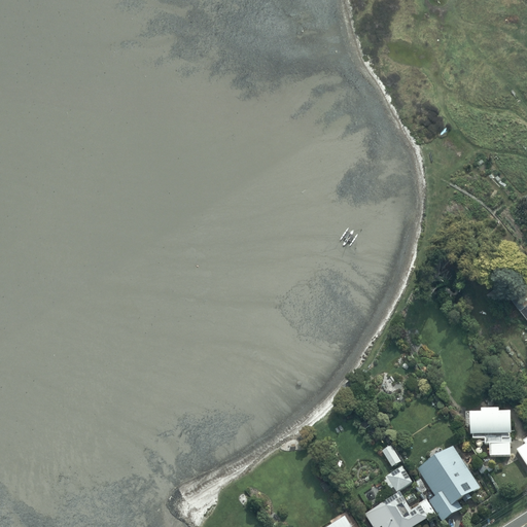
[(483,408),(471,408),(471,429),(475,429),(475,433),(485,433),(485,438),(491,438),(491,450),(512,450),(512,437),(513,437),(513,408),(501,408),(501,403),(483,403),(483,408)]
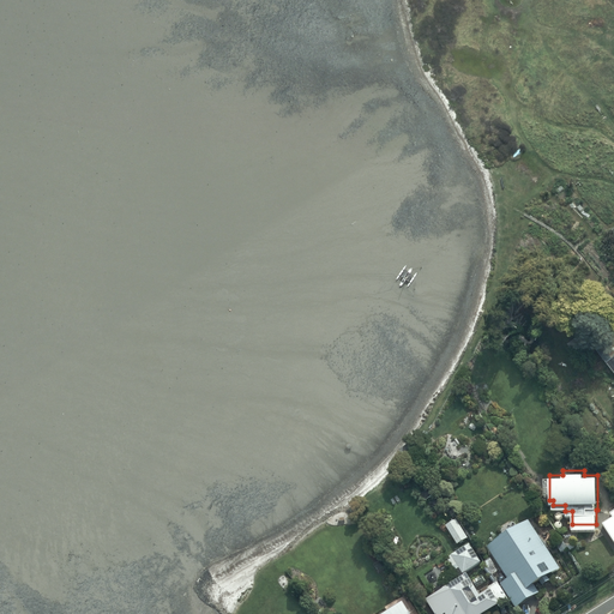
[(613,517),(602,524),(613,543),(613,517)]
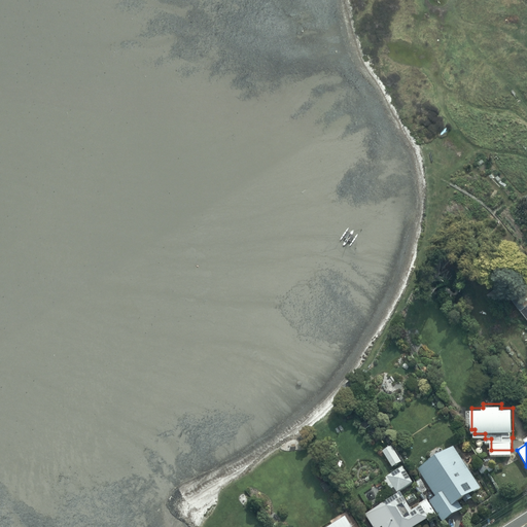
[(392,446),(382,452),(392,468),(402,462),(392,446)]
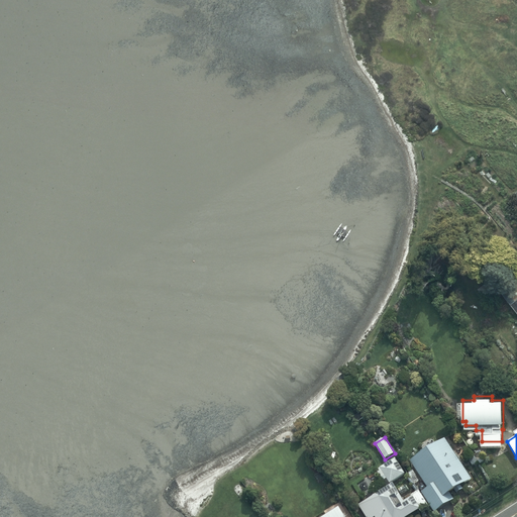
[(424,451),(410,460),(429,489),(423,493),(435,511),(453,499),(450,495),(455,491),(457,494),(463,490),(461,486),(473,479),(444,438),(436,443),(433,439),(422,447),(424,451)]
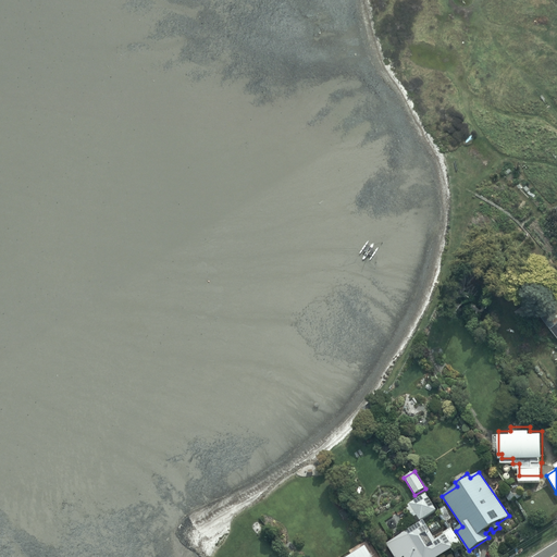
[(426,494),(405,507),(412,519),(413,518),(418,524),(386,544),(394,556),(438,556),(461,544),(453,530),(452,531),(450,529),(444,533),(445,535),(436,540),(432,534),(441,529),(437,522),(428,528),(423,519),(436,510),(426,494)]
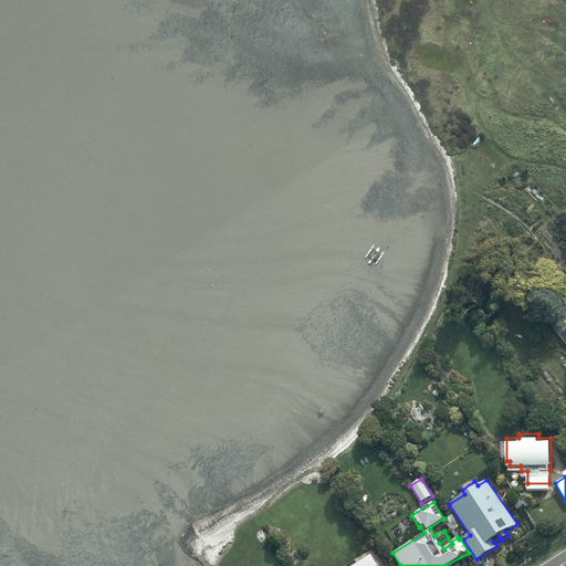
[(380,565),(374,554),(353,565),(380,565)]
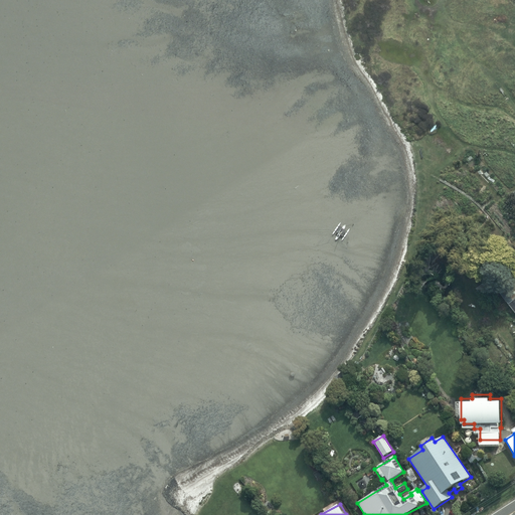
All buildings are outlined.
